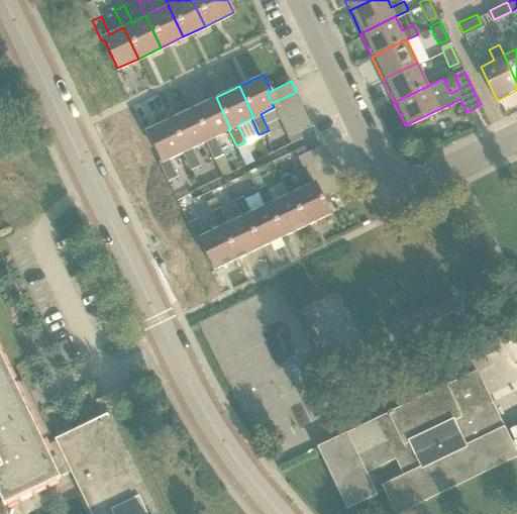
[(296,92),(272,103),(274,107),(277,114),(301,103),(296,92)]
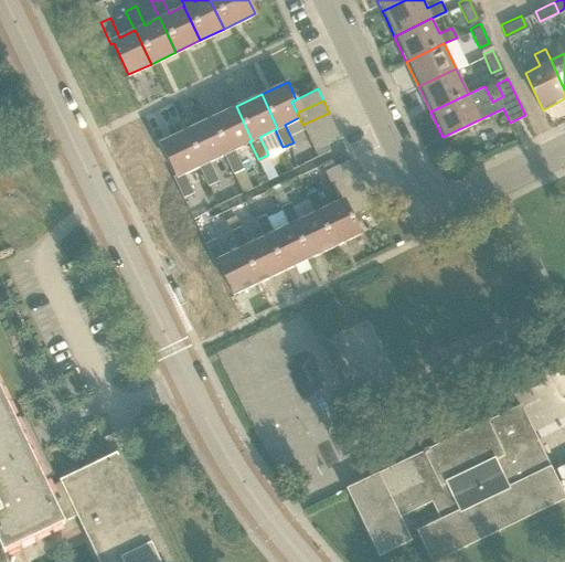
[(235,149),(249,141),(252,140),(236,106),(210,118),(226,152),(224,154),(232,172),(243,167),(235,149)]
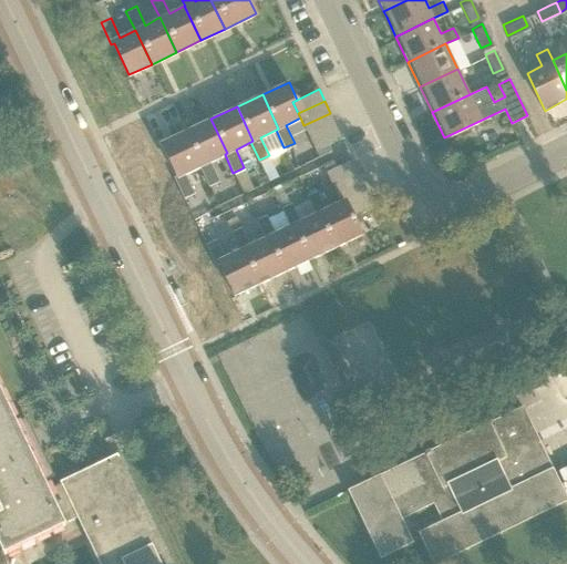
[(330,113),(303,125),(310,137),(336,124),(330,113)]
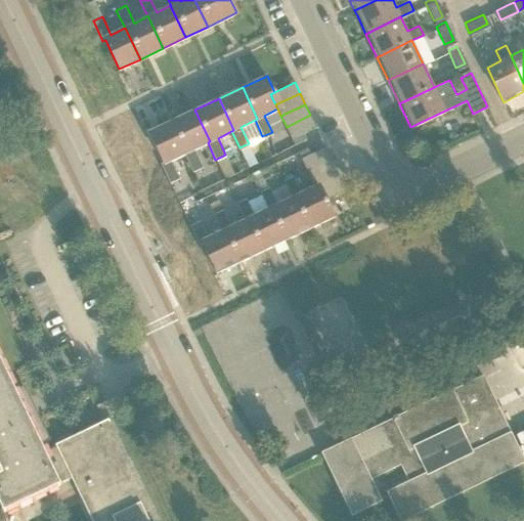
[(194,148),(208,142),(210,141),(194,110),(171,121),(186,154),(185,154),(192,170),(203,165),(194,148)]
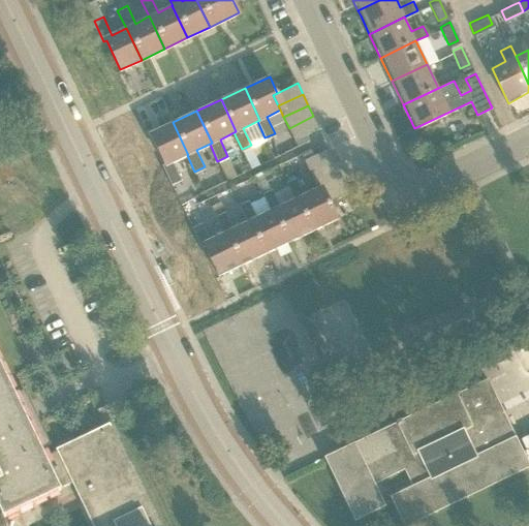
[(319,127),(313,116),(289,128),(294,138),(319,127)]
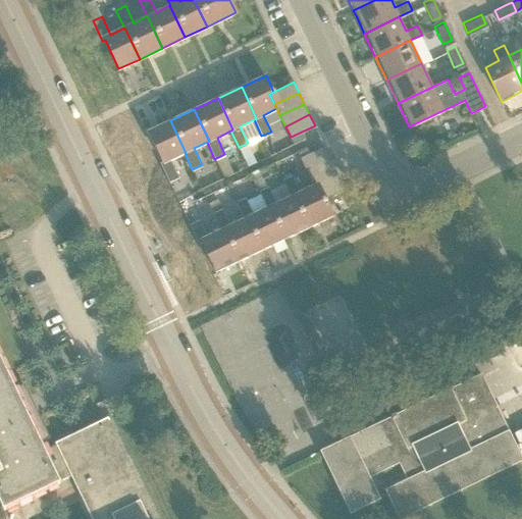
[(171,159),(185,153),(186,153),(170,120),(149,132),(163,161),(160,162),(169,180),(178,175),(171,159)]
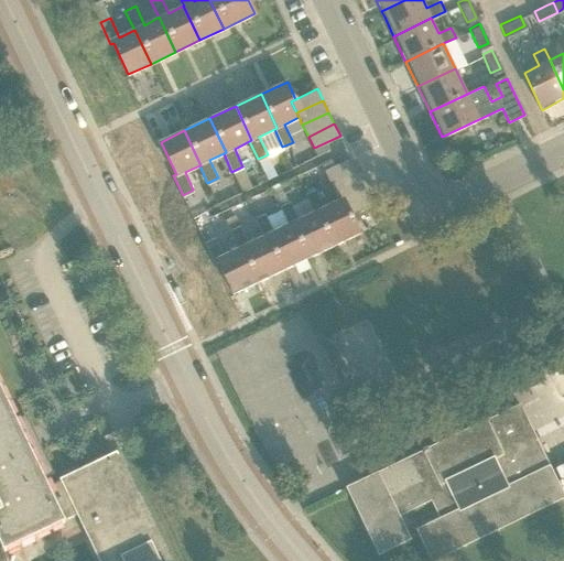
[(268,154),(258,159),(263,171),(273,165),(268,154)]
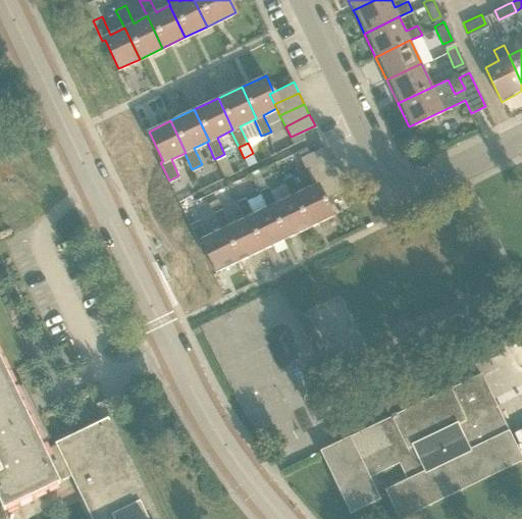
[(306,167),(329,156),(324,145),(300,157),(306,167)]
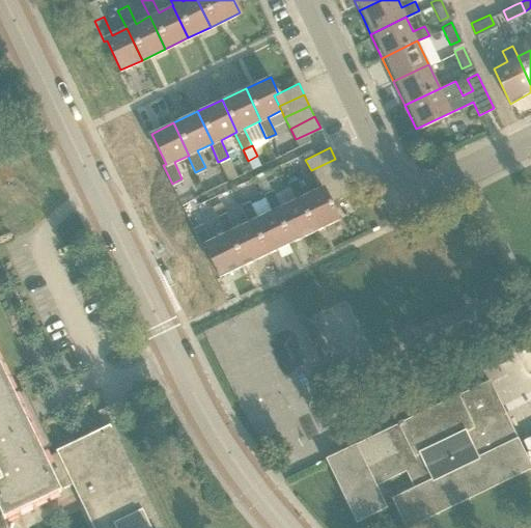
[(331,202),(327,204),(322,193),(319,189),(306,195),(298,177),(291,166),(294,165),(289,159),(279,164),(297,200),(311,231),(338,219),(331,202)]
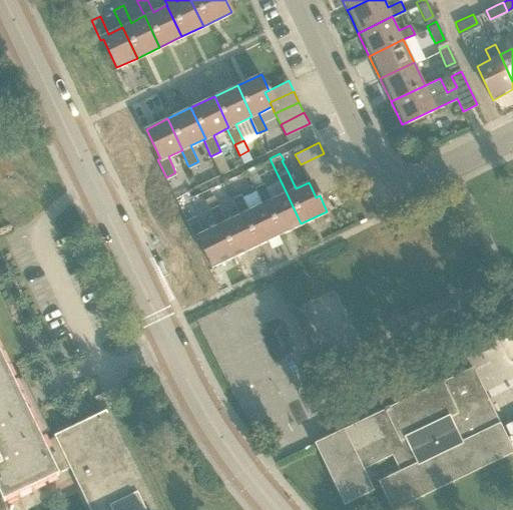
[(301,164),(306,175),(329,164),(324,153),(301,164)]
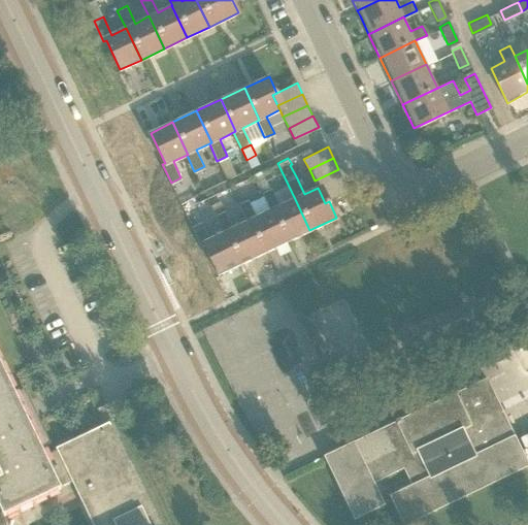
[(315,181),(318,188),(320,192),(343,181),(338,169),(315,181)]
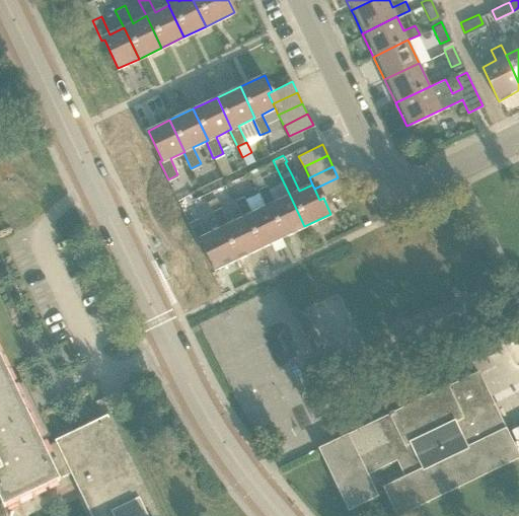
[(319,200),(323,198),(343,188),(338,177),(314,189),(319,200)]
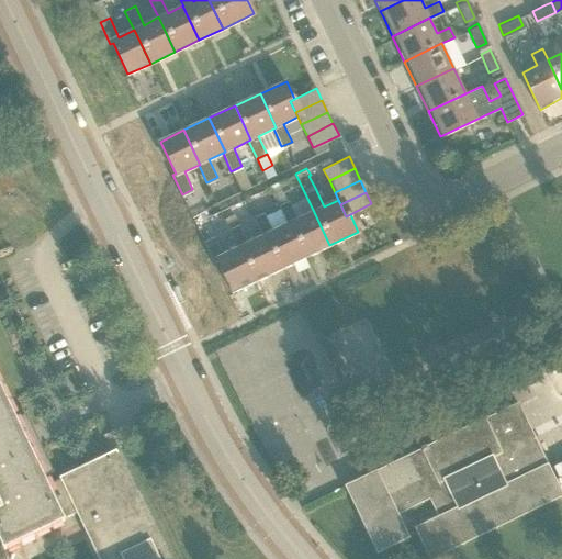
[(279,205),(288,224),(289,223),(304,257),(329,245),(314,212),(300,219),(291,200),(279,205)]
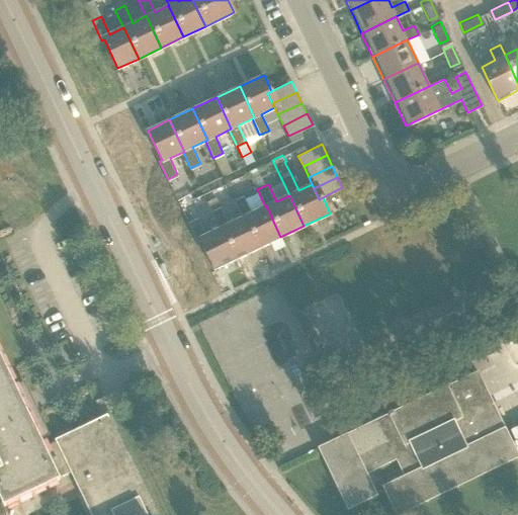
[(266,205),(265,206),(252,212),(244,195),(235,199),(243,217),(258,248),(280,237),(266,205)]
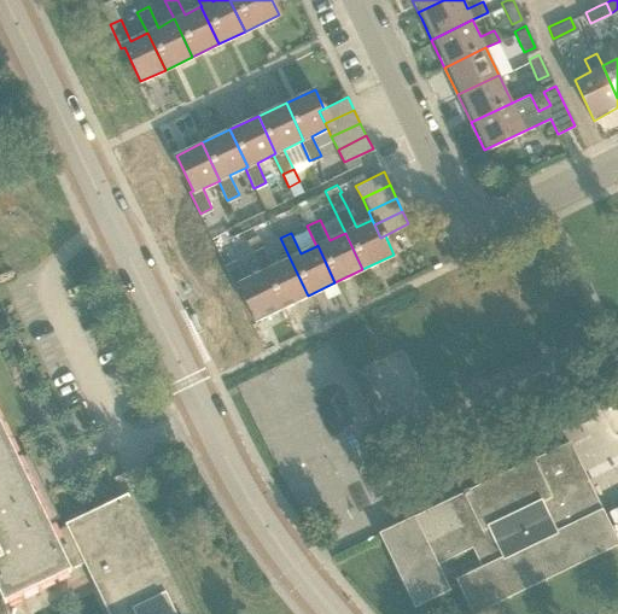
[(252,252),(262,272),(280,309),(308,296),(290,258),(274,265),(264,246),(252,252)]
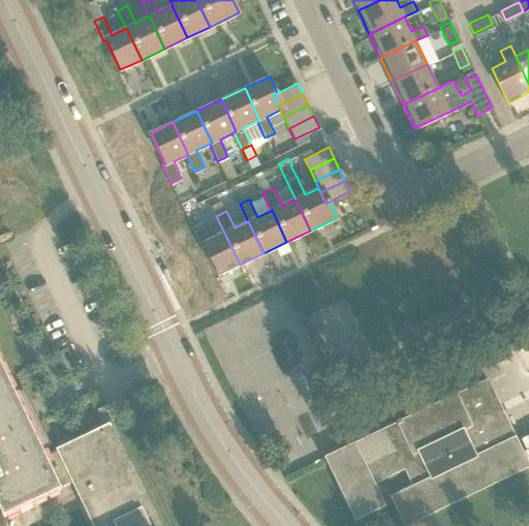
[(203,222),(192,226),(201,246),(205,245),(218,275),(240,265),(224,233),(211,240),(203,222)]
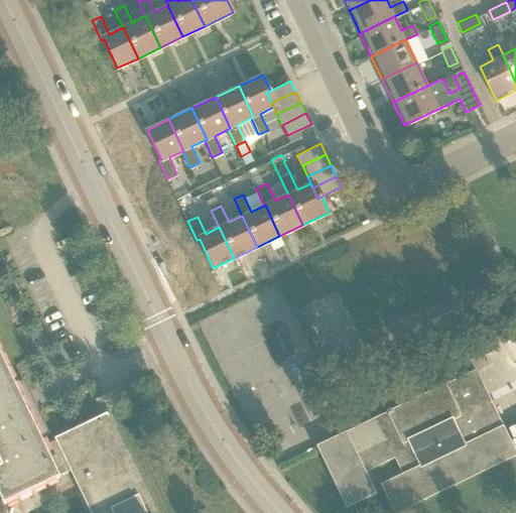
[(453,294),(399,319),(410,342),(464,315),(453,294)]
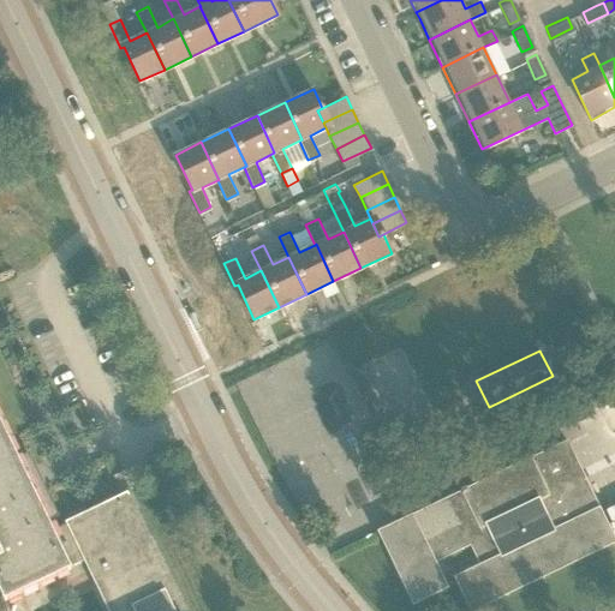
[(382,444),(393,438),(356,364),(345,370),(382,444)]
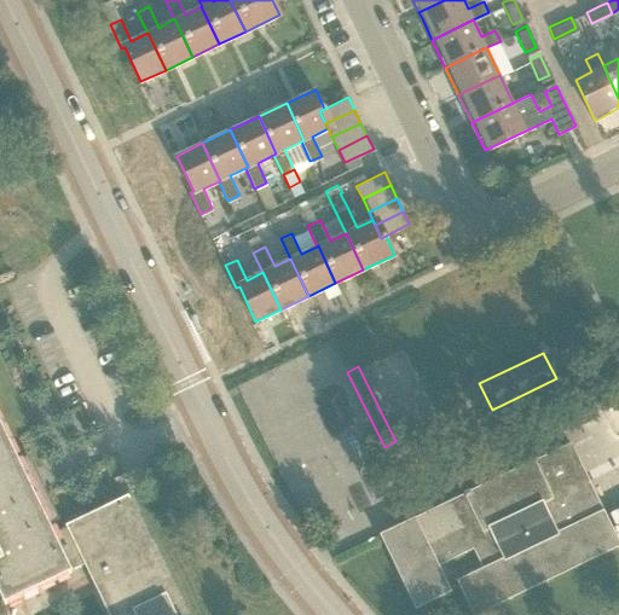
[(591,401),(570,412),(577,425),(599,416),(591,401)]
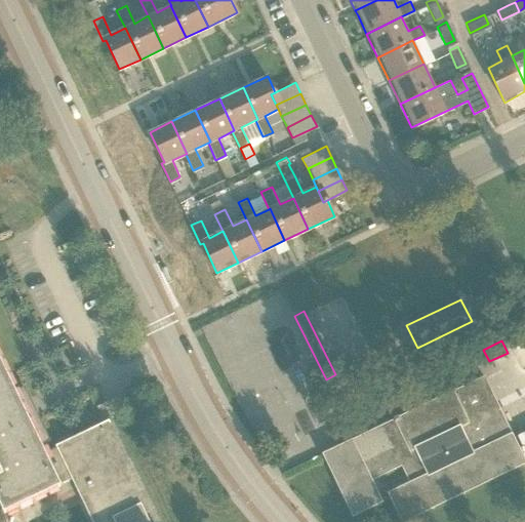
[(0,521),(158,521),(108,419),(74,436),(72,432),(56,440),(57,444),(54,445),(55,447),(45,452),(0,360),(0,521)]
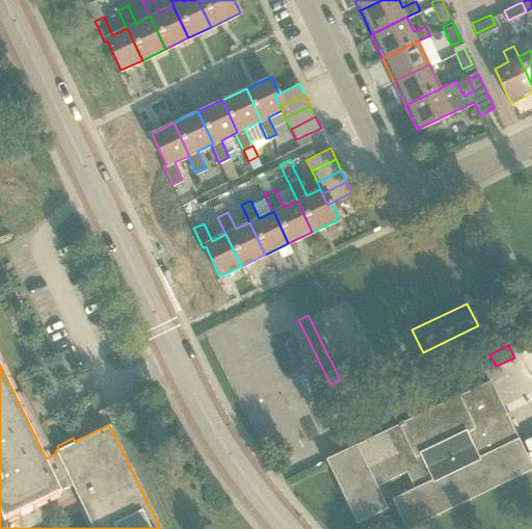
[(356,444),(326,458),(356,522),(387,507),(376,485),(406,471),(415,487),(393,498),(407,528),(531,468),(531,466),(516,434),(506,413),(489,378),(474,387),(475,388),(457,396),(456,395),(387,428),(356,444)]
